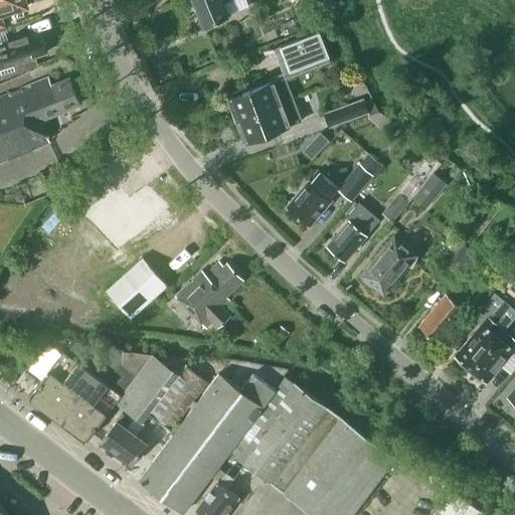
[(31,3),(30,0),(0,0),(0,25),(5,24),(1,13),(31,3)]
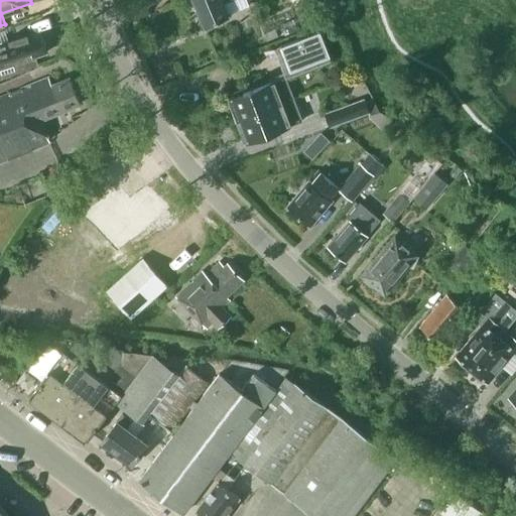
[(231,14),(228,7),(235,4),(233,0),(196,0),(207,24),(231,14)]
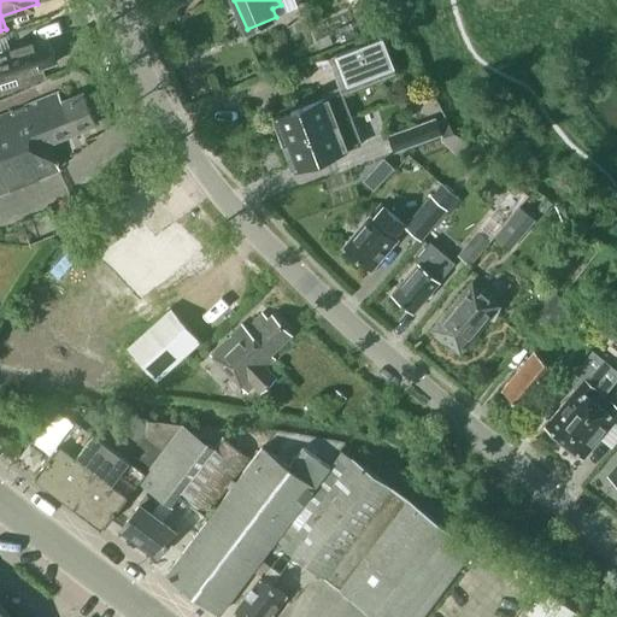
[(387,27),(394,45),(403,41),(394,23),(387,27)]
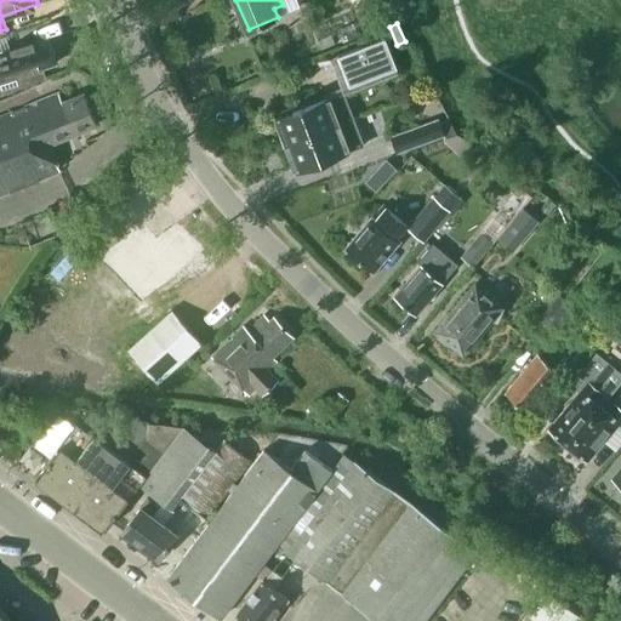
[(7,34),(0,35),(0,58),(1,58),(7,78),(60,60),(52,35),(12,47),(7,34)]
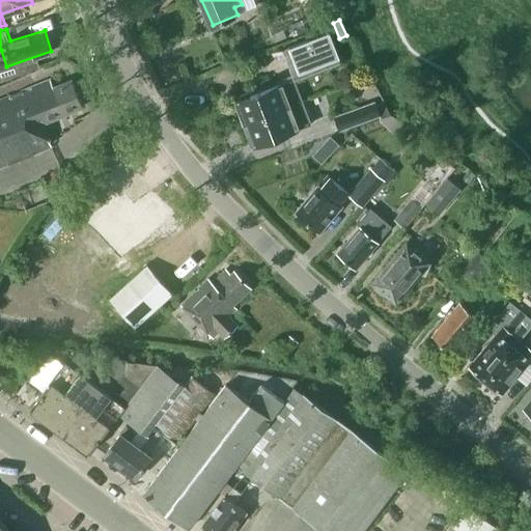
[(328,30),(287,46),(298,75),(338,59),(328,30)]
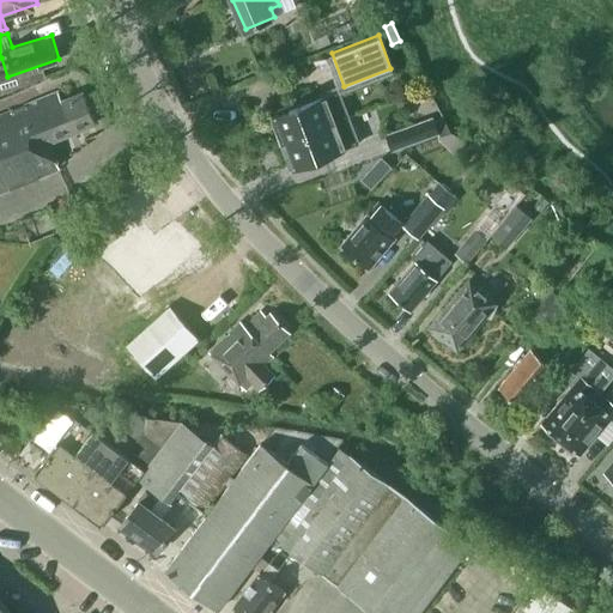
[(56,90),(0,111),(0,193),(61,168),(50,144),(96,123),(83,89),(60,98),(56,90)]
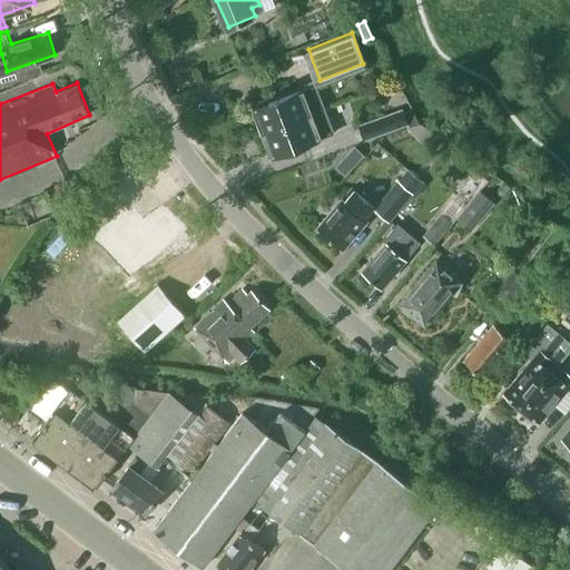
[(262,133),(312,114),(306,100),(320,96),(314,84),(268,101),(269,104),(253,109),(262,133)]
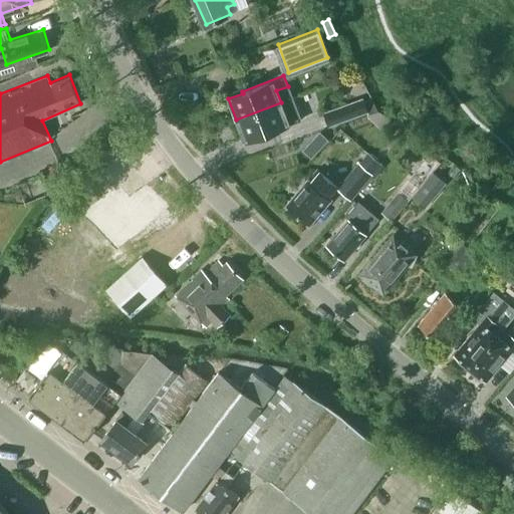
[(362,97),(322,112),(327,126),(367,112),(362,97)]
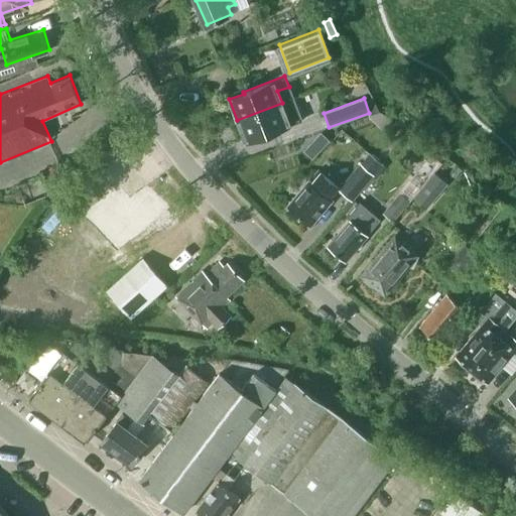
[(373,100),(365,102),(369,113),(370,115),(379,112),(373,100)]
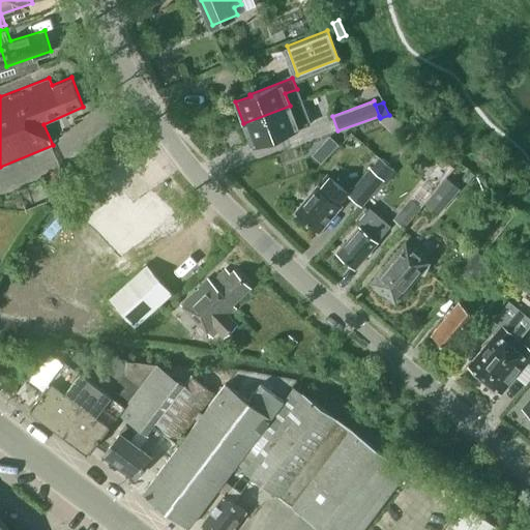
[(290,106),(243,123),(251,144),(266,139),(267,141),(311,124),(305,112),(294,117),(290,106)]
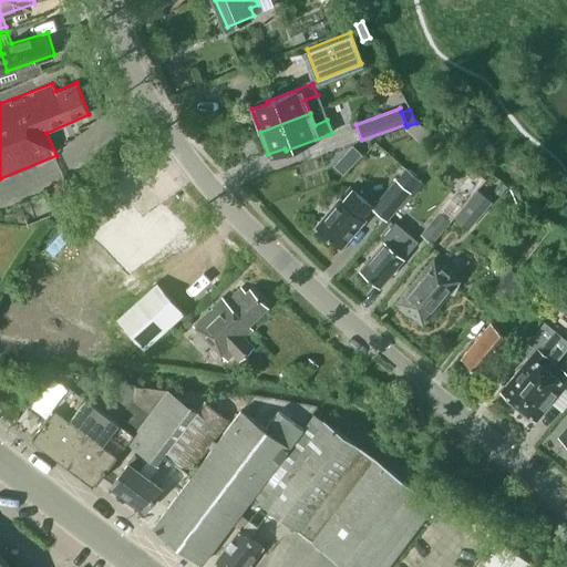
[(423,126),(419,123),(406,127),(414,135),(423,126)]
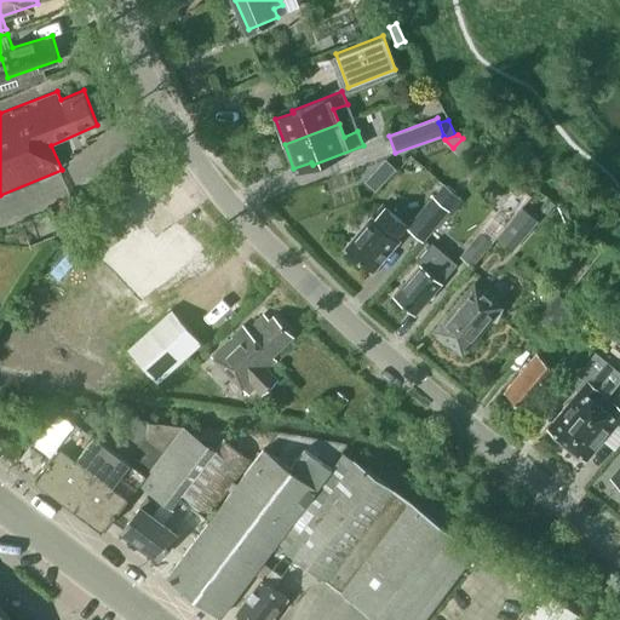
[(459,256),(471,265),(530,195),(518,185),(459,256)]
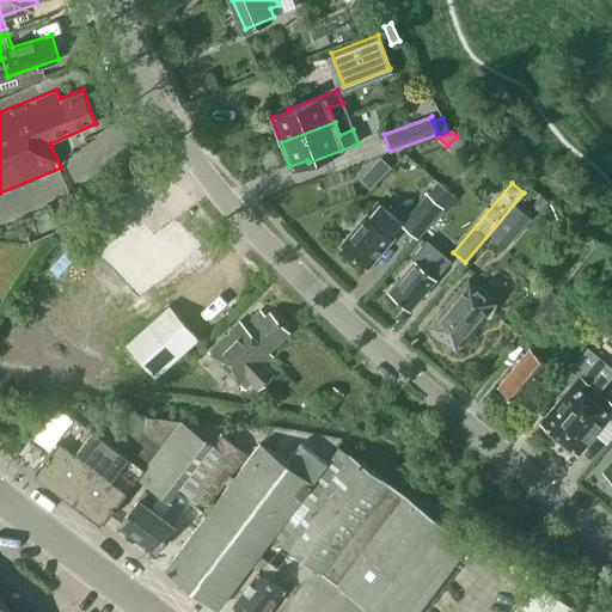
[(447,187),(435,201),(442,206),(454,191),(447,187)]
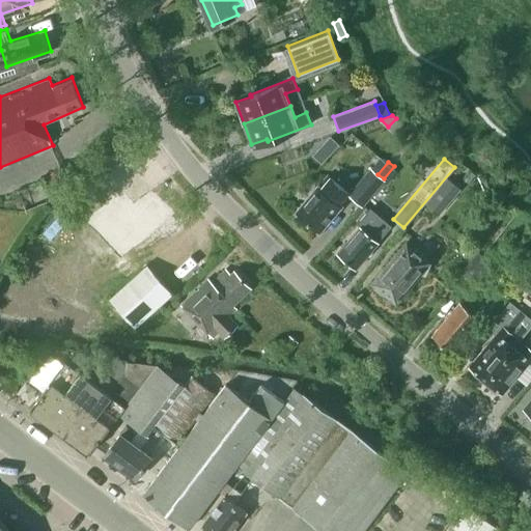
[(361,207),(384,178),(378,174),(370,168),(347,196),(361,207)]
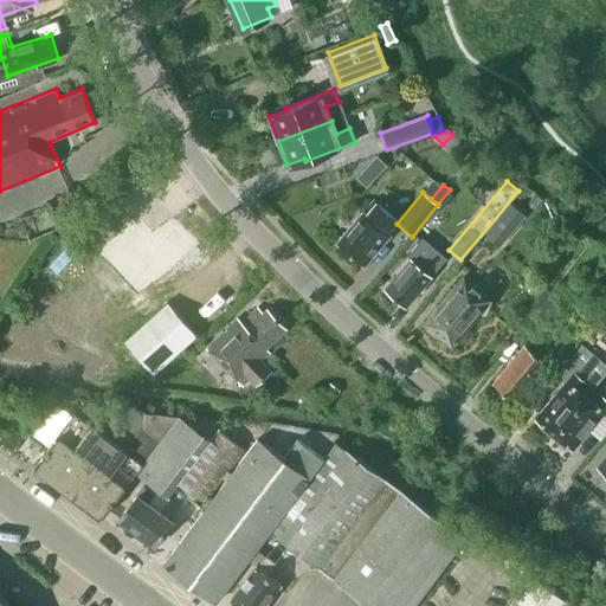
[(510,202),(485,232),(497,243),(522,213),(510,202)]
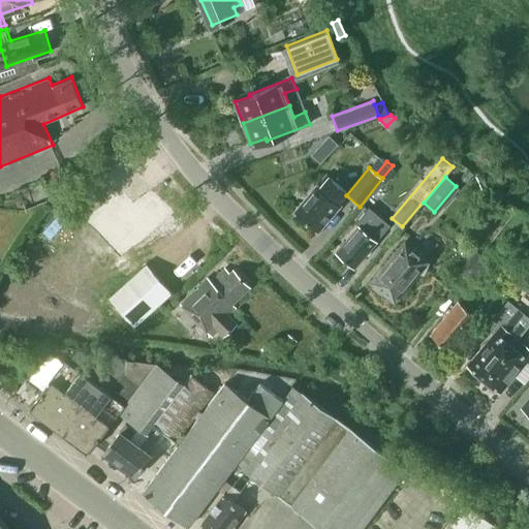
[(337,203),(347,190),(332,178),(322,190),(316,185),(296,211),(318,230),(340,205),(337,203)]
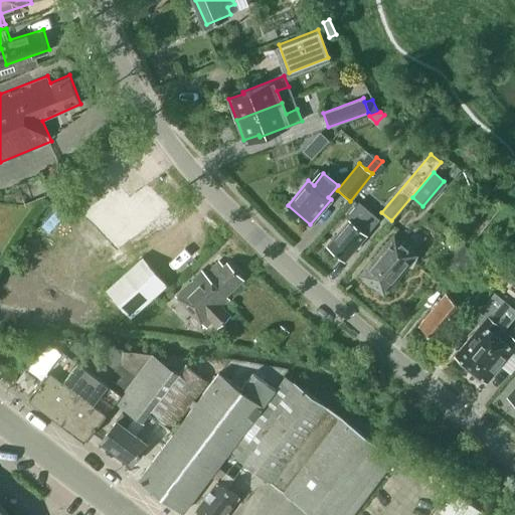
[(116,247),(163,209),(145,187),(129,201),(117,187),(87,211),(116,247)]
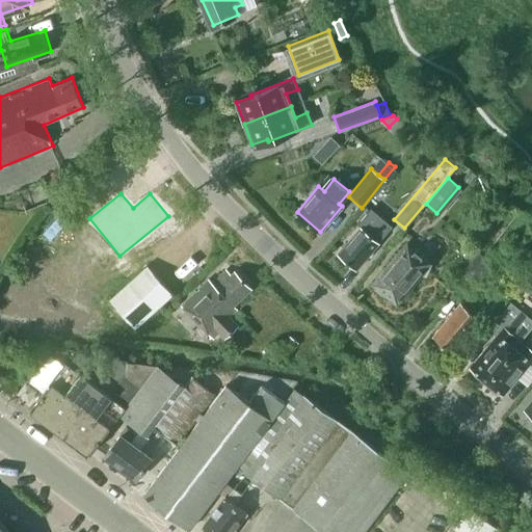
[(372,235),(383,221),(373,213),(339,253),(356,267),(379,241),(372,235)]
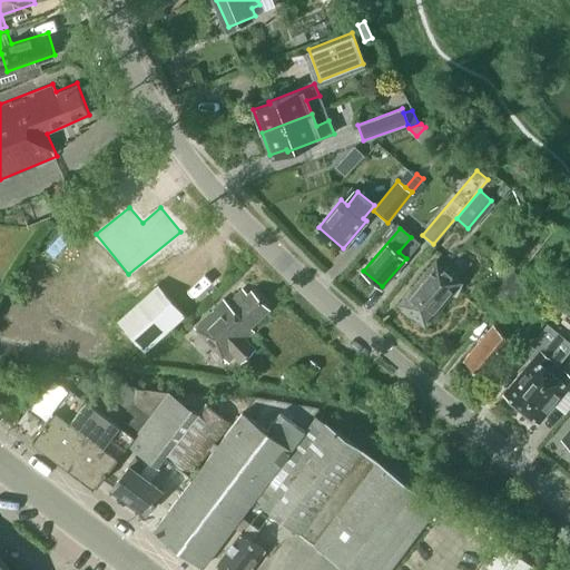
[(425,324),(454,290),(461,282),(436,261),(401,303),(404,306),(403,308),(411,314),(412,312),(425,324)]
